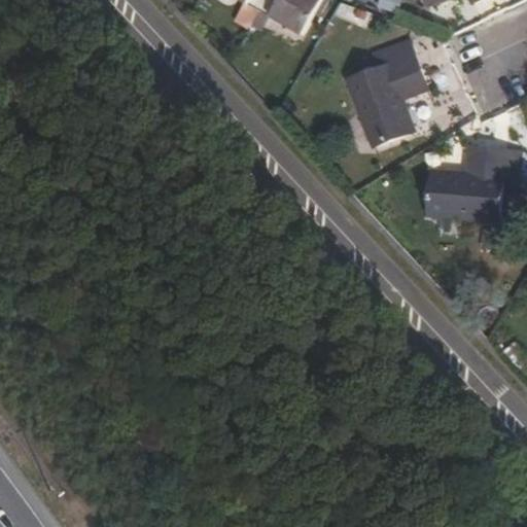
[(241,0),(262,12),(269,0),(241,0)]
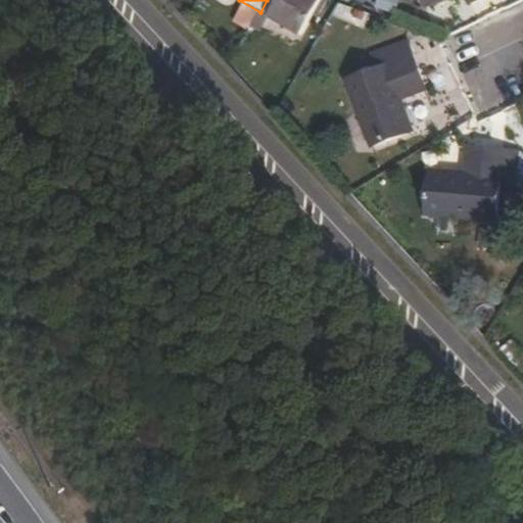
[(300,37),(322,0),(267,0),(260,12),(300,37)]
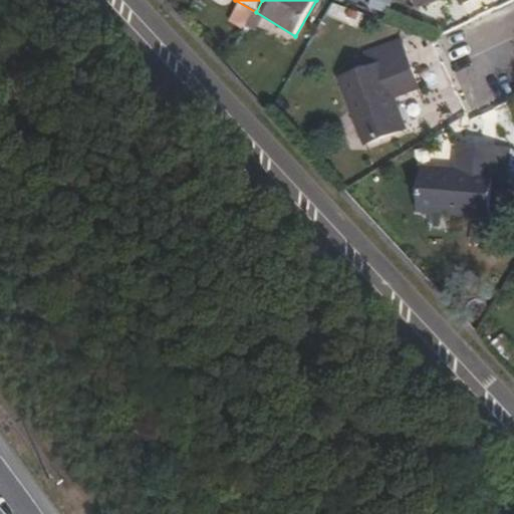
[(373,0),(371,8),(389,13),(393,0),(373,0)]
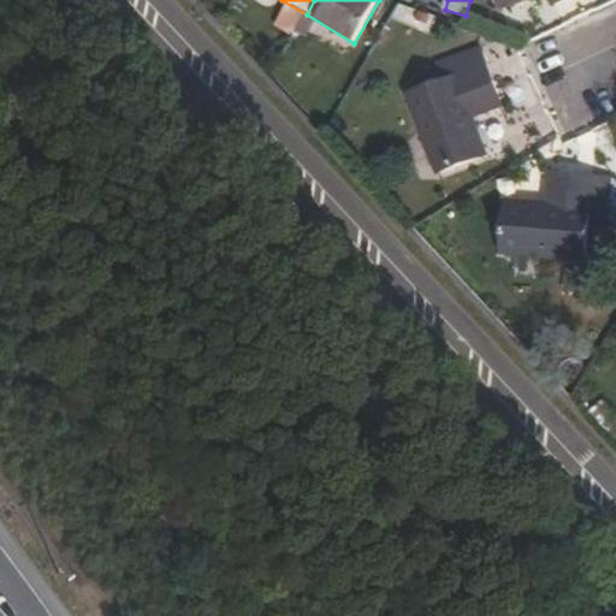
[(442,80),(407,94),(437,173),(486,154),(472,117),(502,106),(479,47),(436,64),(442,80)]
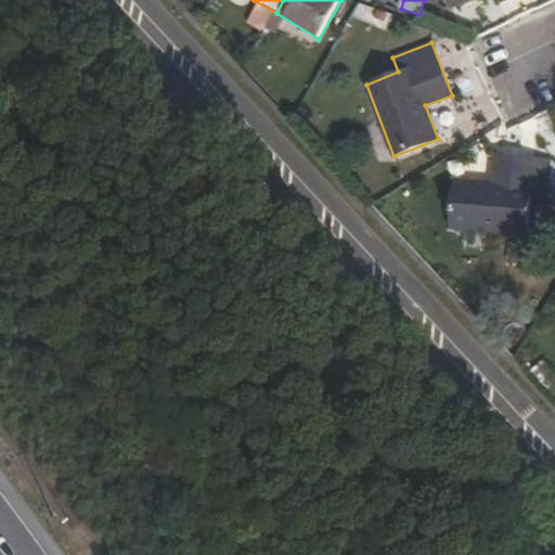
[(490,182),(455,179),(451,227),(528,234),(532,189),(546,190),(549,158),(493,154),(490,182)]
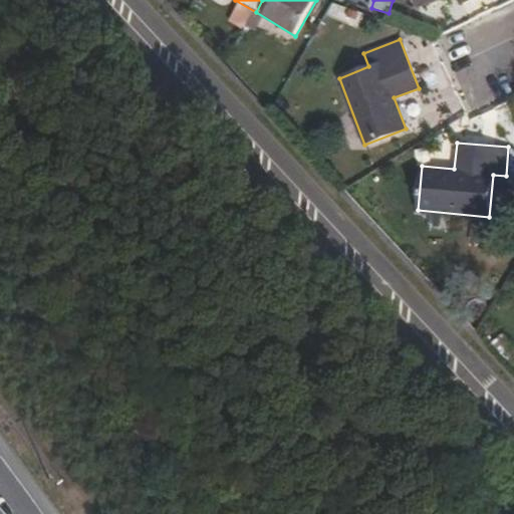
All buildings are outlined.
